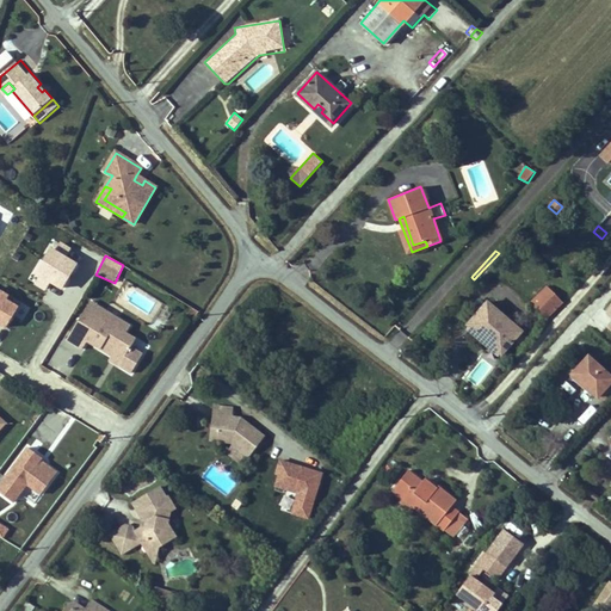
[(556,308),(554,306),(561,298),(548,287),(530,303),(547,319),(556,308)]
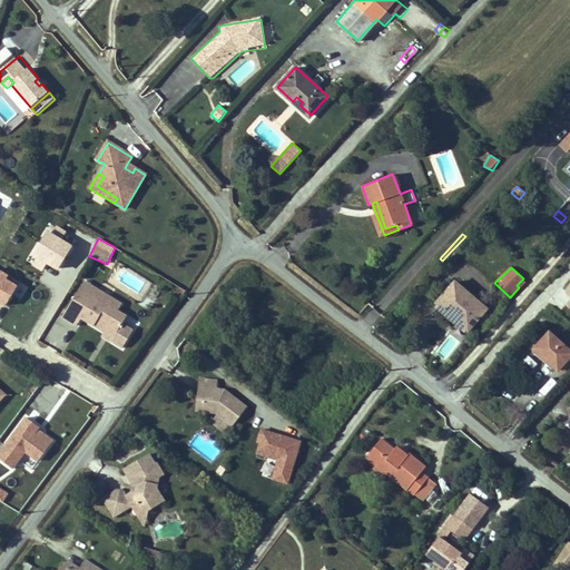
[(118,311),(123,303),(82,281),(61,320),(78,328),(80,325),(125,349),(135,331),(123,324),(127,316),(118,311)]
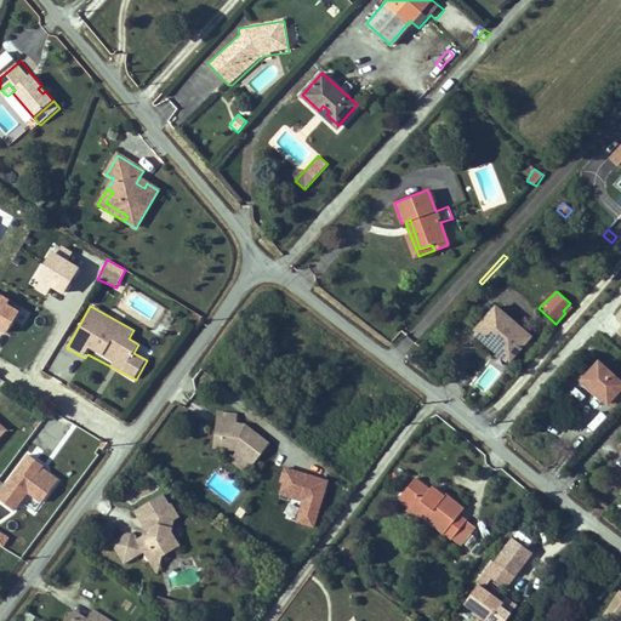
[(510,359),(530,336),(495,306),(476,329),(491,343),(489,345),(503,358),(506,357),(510,359)]
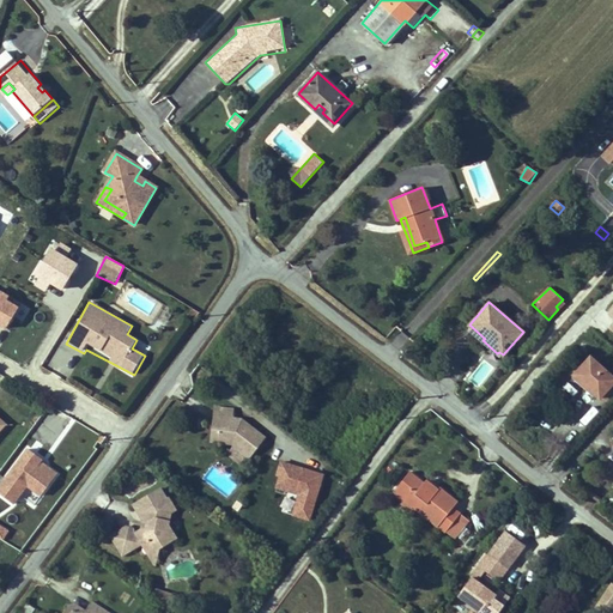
[(167,325),(171,314),(161,310),(157,321),(167,325)]
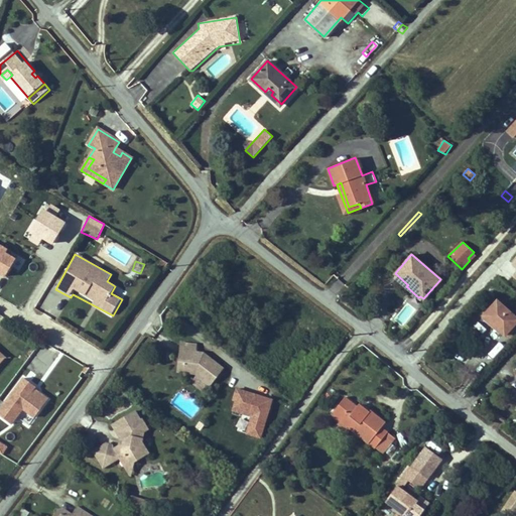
[(515,318),(496,301),(484,314),(487,316),(485,318),(504,336),(515,320),(515,318)]
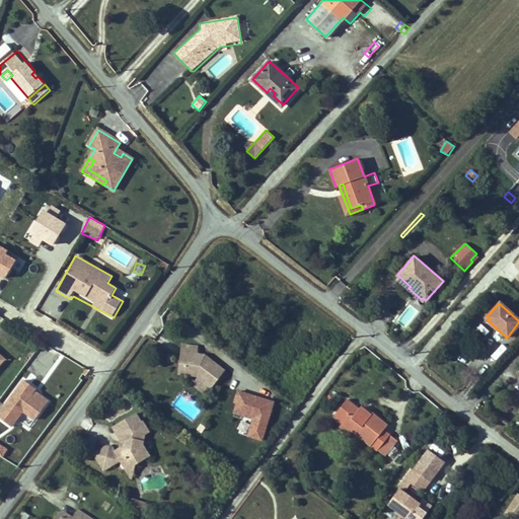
[(197,373),(200,375),(198,377),(212,388),(225,370),(205,355),(197,354),(197,346),(180,344),(179,354),(184,354),(183,371),(197,373)]
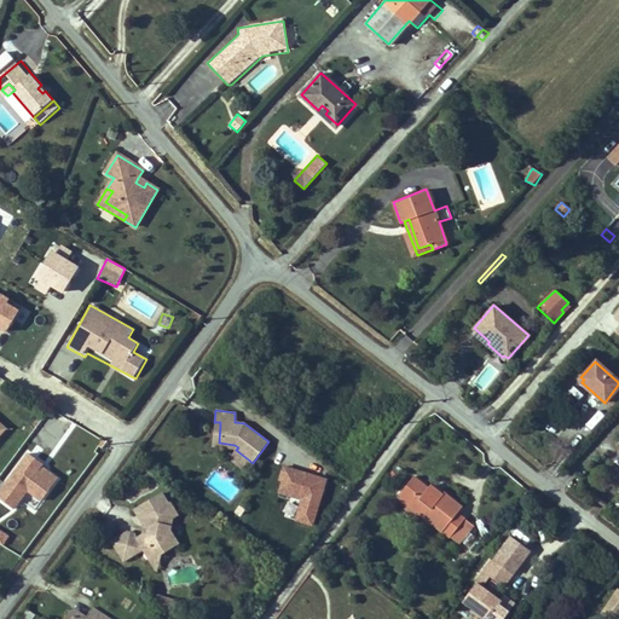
[(220,422),(214,422),(213,447),(236,450),(238,447),(235,445),(219,443),(220,422)]
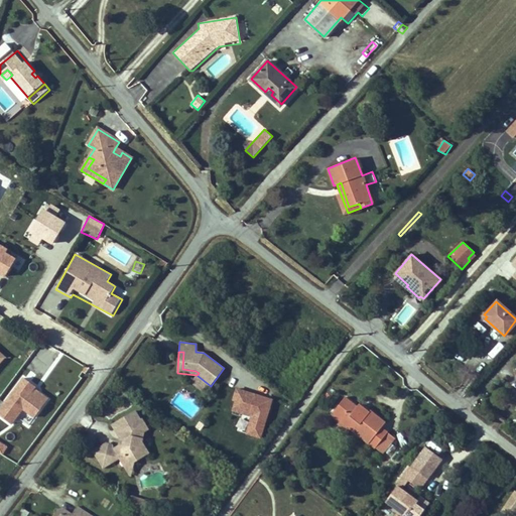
[(17,419),(29,427),(50,397),(18,376),(0,403),(0,418),(12,426),(17,419)]
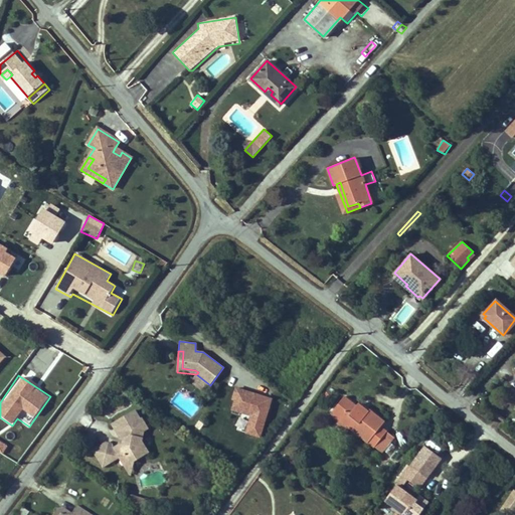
[(235,432),(262,439),(273,398),(235,388),(229,411),(240,414),(235,432)]
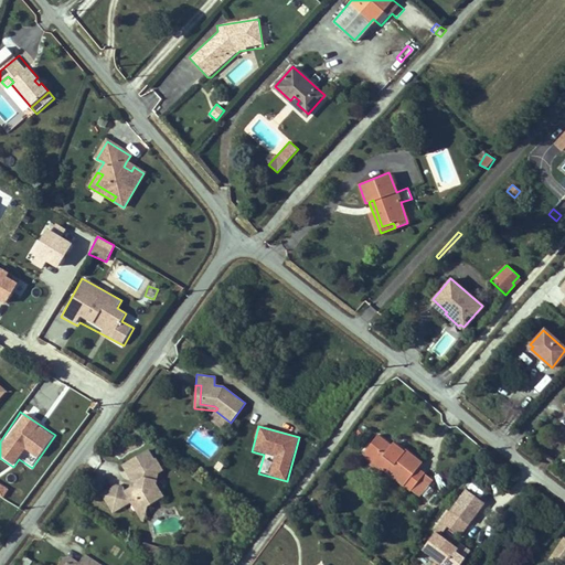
[(384,469),(411,490),(424,473),(417,468),(422,462),(406,450),(405,451),(403,454),(392,445),(379,434),(370,446),(365,451),(363,455),(372,461),(365,468),(377,478),(384,469)]
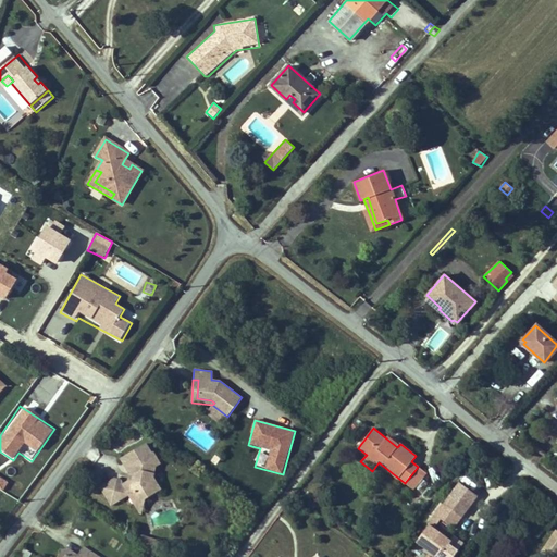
[(397,447),(399,445),(388,436),(386,438),(397,447)]
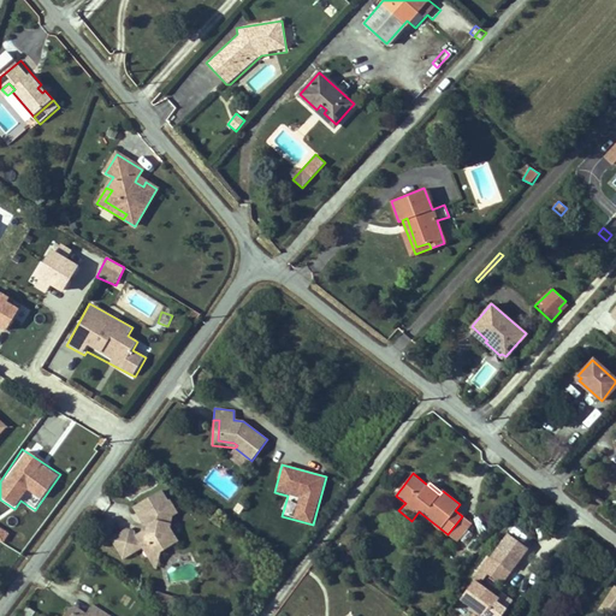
[(125,528),(112,537),(124,557),(143,545),(152,542),(158,551),(164,549),(178,540),(170,526),(172,514),(178,511),(171,499),(169,501),(163,489),(134,505),(144,522),(148,523),(147,531),(143,529),(136,533),(132,529),(130,528),(128,528),(125,528)]
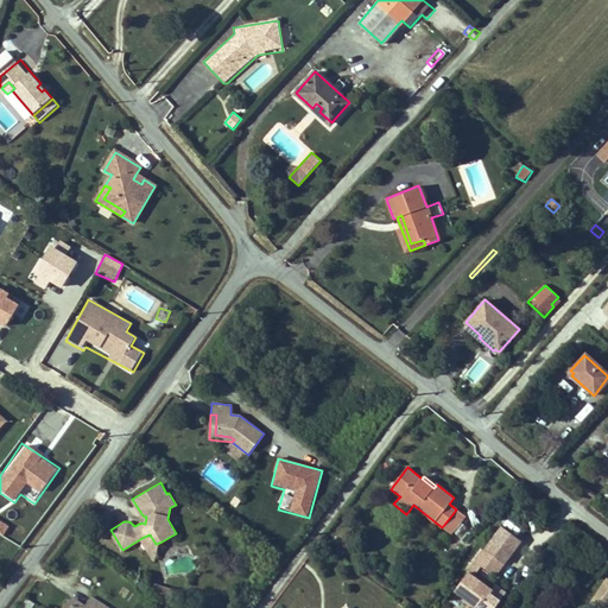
[(442,527),(450,534),(464,515),(456,510),(442,527)]
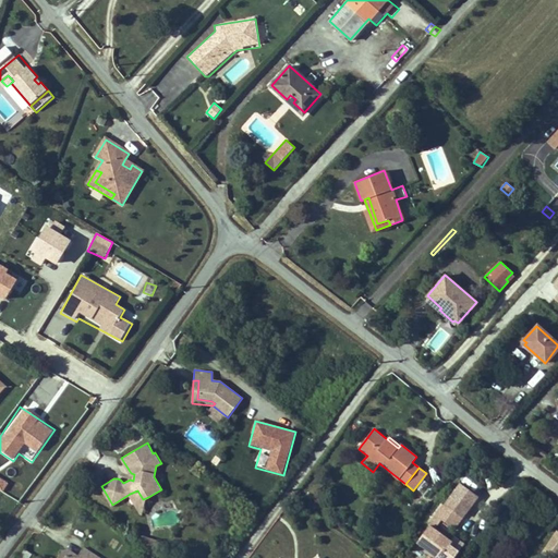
[(130,494),(142,513),(148,497),(143,499),(137,490),(130,494)]
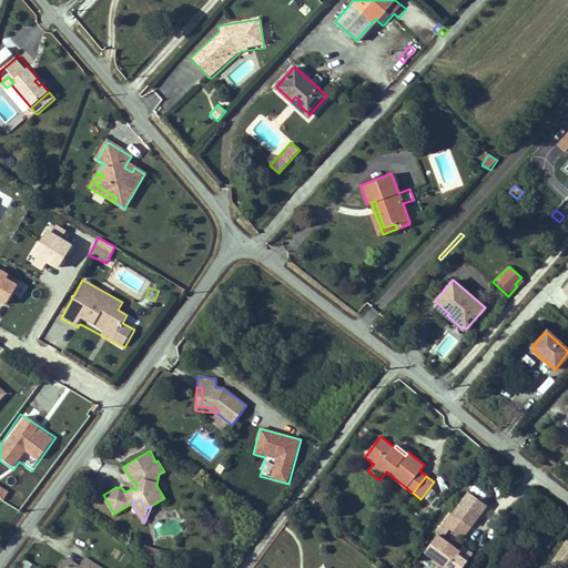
[(472,526),(454,513),(425,551),(447,567),(460,553),(443,539),(450,528),(463,538),(472,526)]
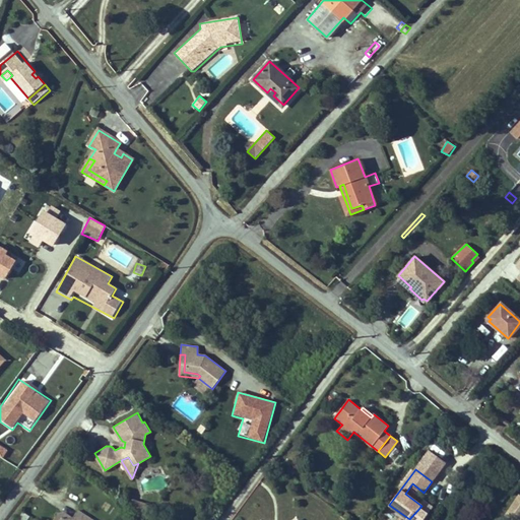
[(519,515),(519,496),(516,495),(510,512),(519,515)]
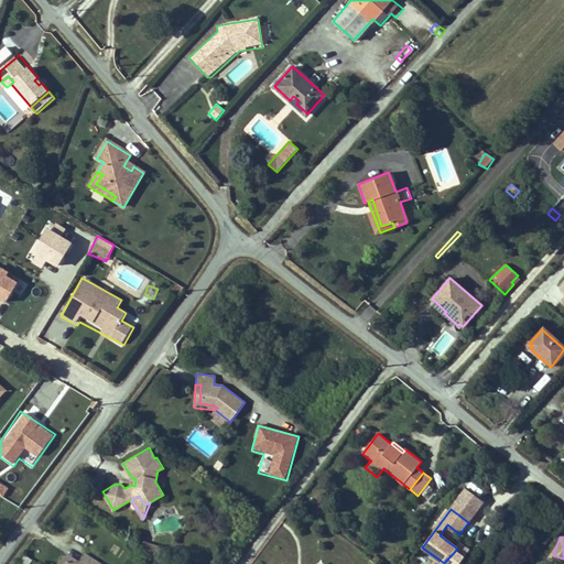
[(464,557),(469,550),(461,544),(456,552),(464,557)]
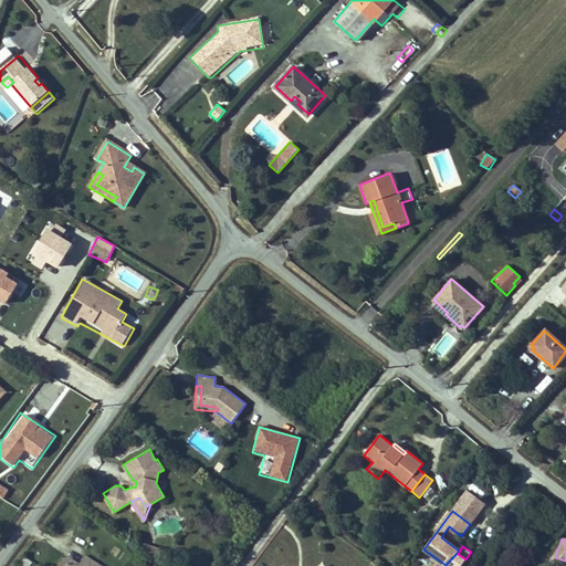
[(29,565),(32,563),(23,556),(18,563),(22,565),(29,565)]
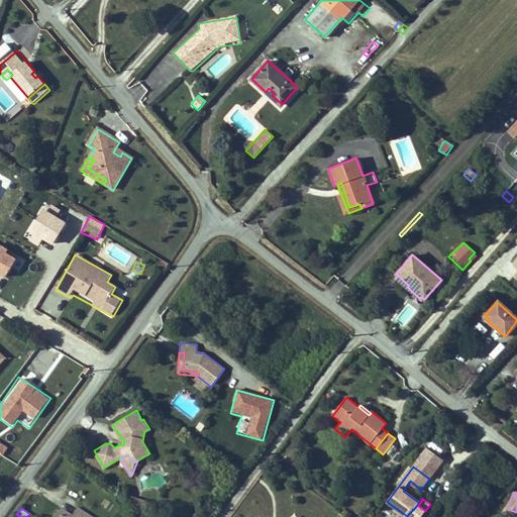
[(65,516),(59,512),(55,516),(92,516),(79,508),(74,516),(65,516)]
